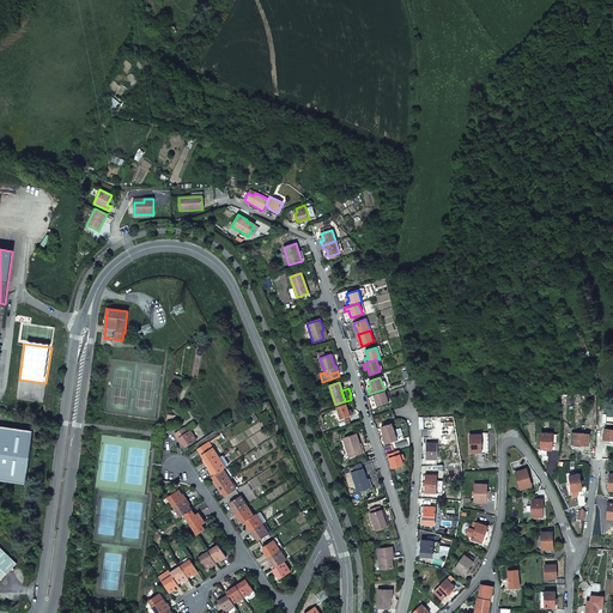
[(375,401),(377,407),(389,402),(384,392),(370,396),(372,400),(375,400),(375,401)]
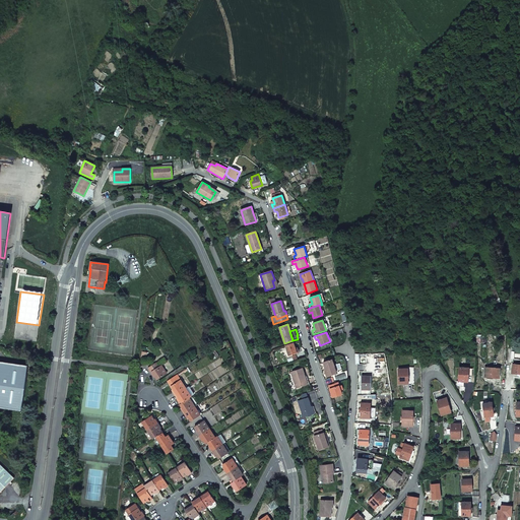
[(296,348),(294,343),(285,345),(288,355),(297,352),(296,348)]
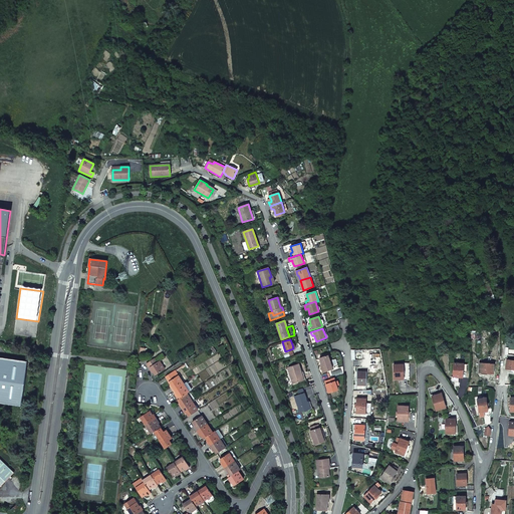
[(332,369),(328,355),(326,356),(321,357),(319,358),(323,367),(322,368),(323,372),(332,369)]
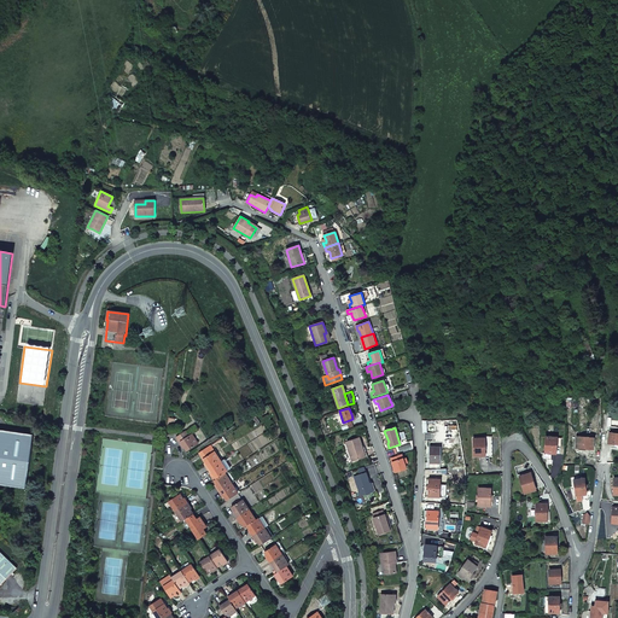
[(0,485),(27,489),(34,435),(10,431),(0,430),(0,485)]
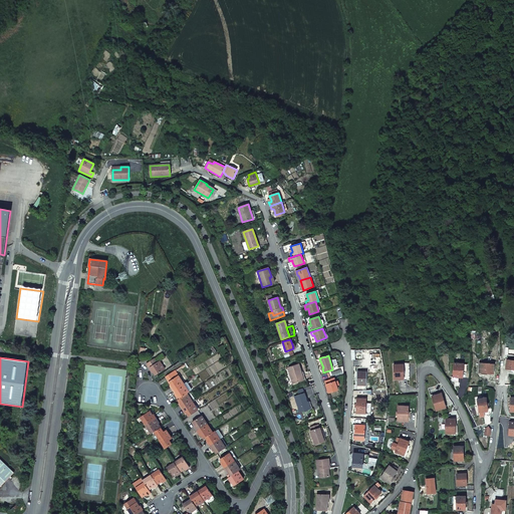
[(147,363),(150,367),(157,362),(154,358),(147,363)]
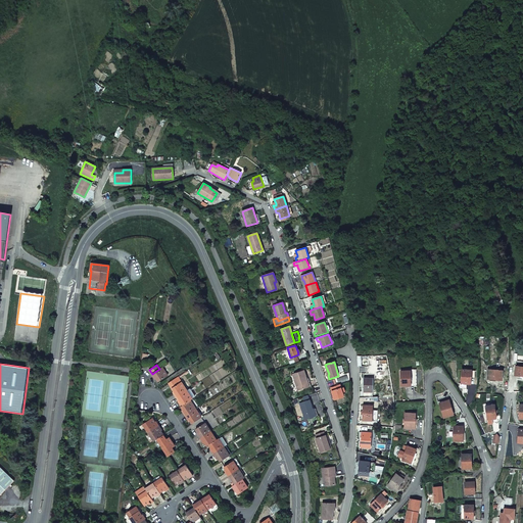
[(522,367),(515,366),(514,376),(522,376),(522,367)]
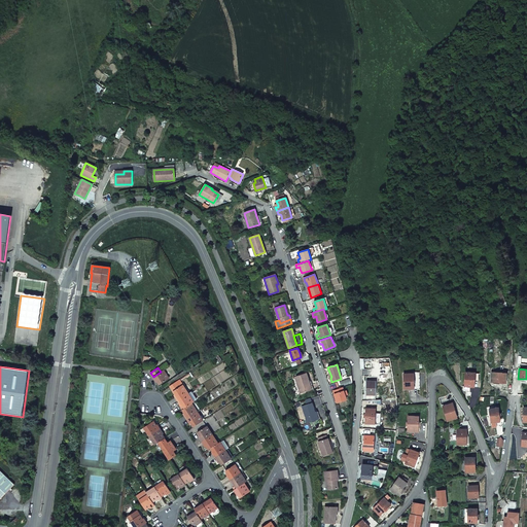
[(161,372),(153,377),(156,381),(160,385),(169,379),(164,371),(161,372)]
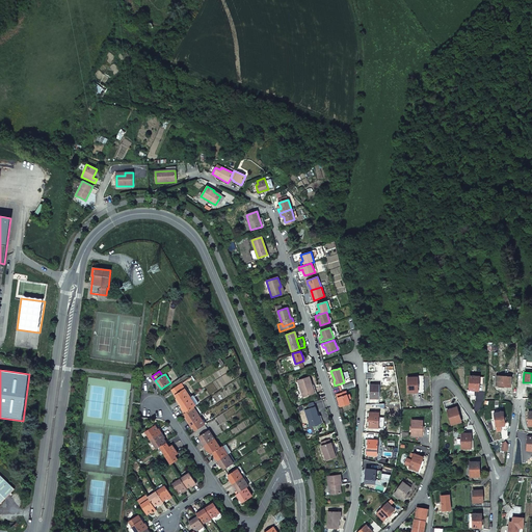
[(303,397),(313,394),(311,387),(313,387),(311,381),(310,376),(297,380),(303,397)]
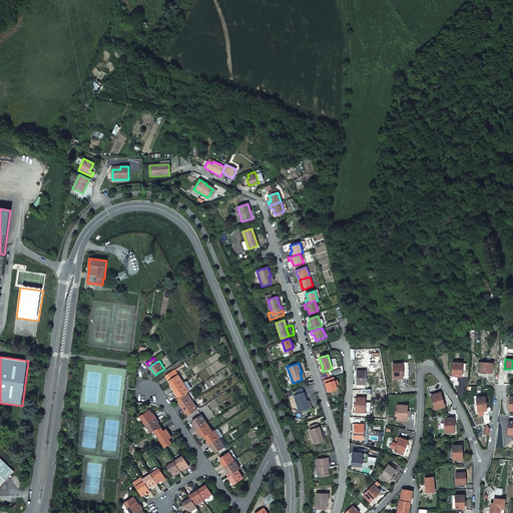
[(452,376),(458,377),(461,377),(462,371),(462,363),(453,363),(452,376)]
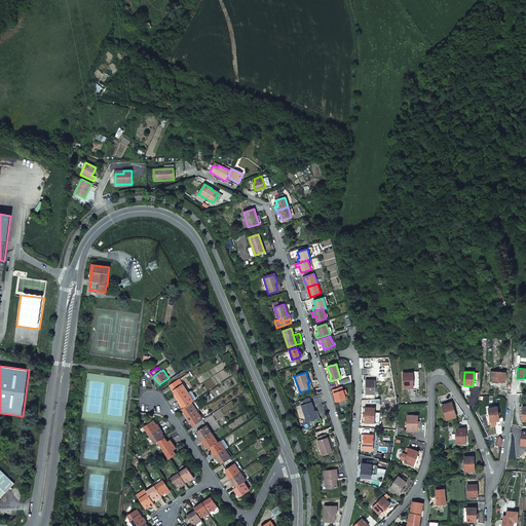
[(490,372),(490,381),(505,382),(505,373),(490,372)]
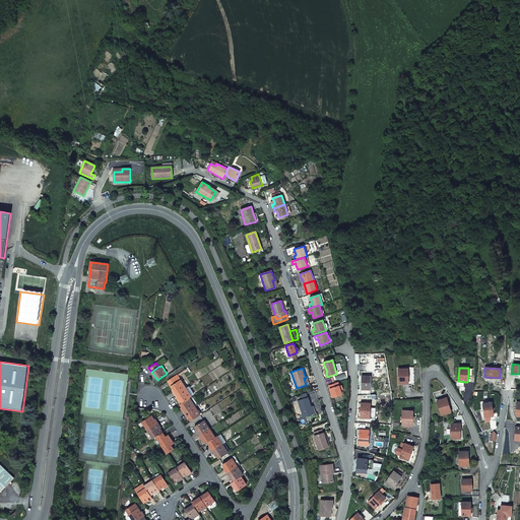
[(407,369),(398,369),(398,384),(408,384),(407,369)]
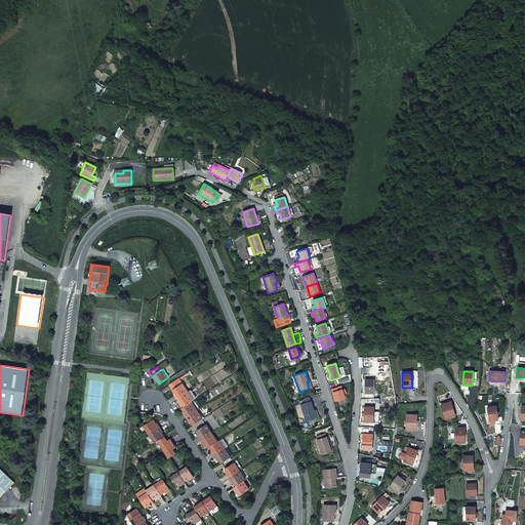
[(374,380),(365,379),(365,394),(374,394),(374,380)]
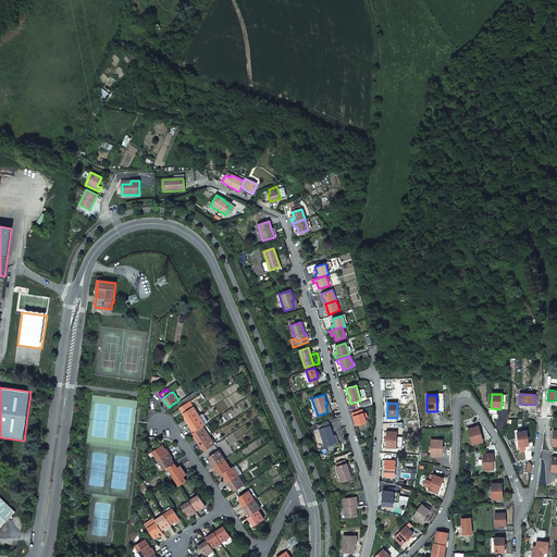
[(193,407),(183,413),(186,418),(185,419),(188,423),(199,417),(193,407)]
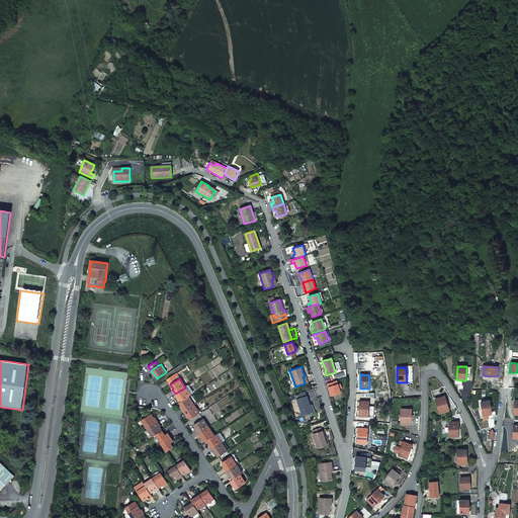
[(341,393),(337,380),(328,383),(332,396),(341,393)]
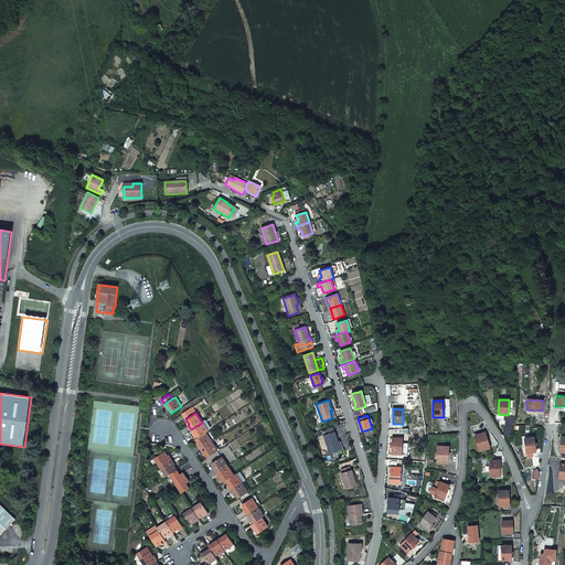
[(202,423),(191,429),(194,434),(195,434),(198,438),(205,433),(208,432),(202,423)]
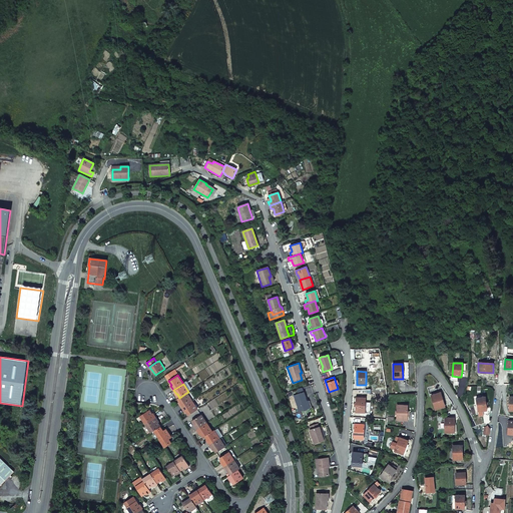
[(307,402),(304,393),(303,393),(302,388),(293,391),(299,412),(309,409),(307,402)]
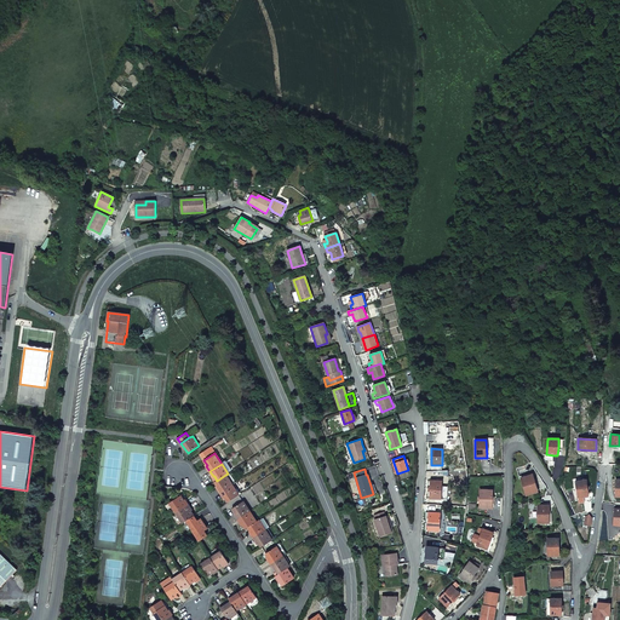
[(217,481),(214,482),(218,487),(217,488),(220,493),(233,486),(225,475),(217,481)]
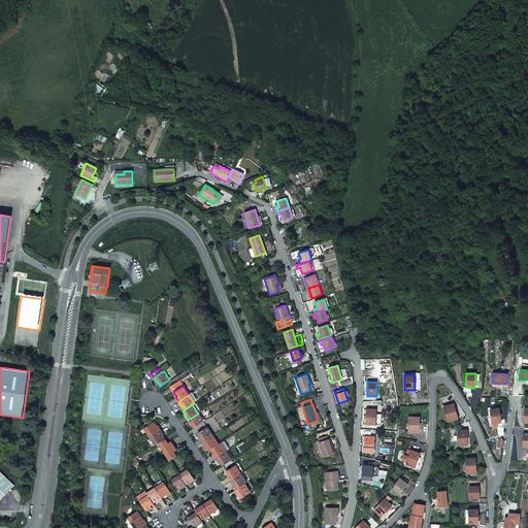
[(453,404),(443,407),(448,422),(457,419),(453,404)]
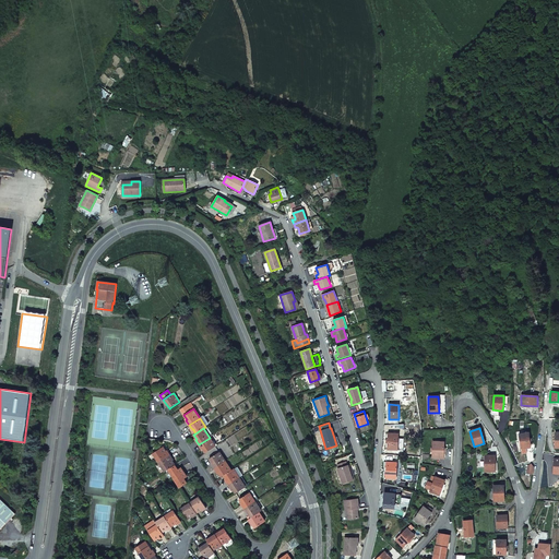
[(528,432),(519,435),(521,449),(531,447),(528,432)]
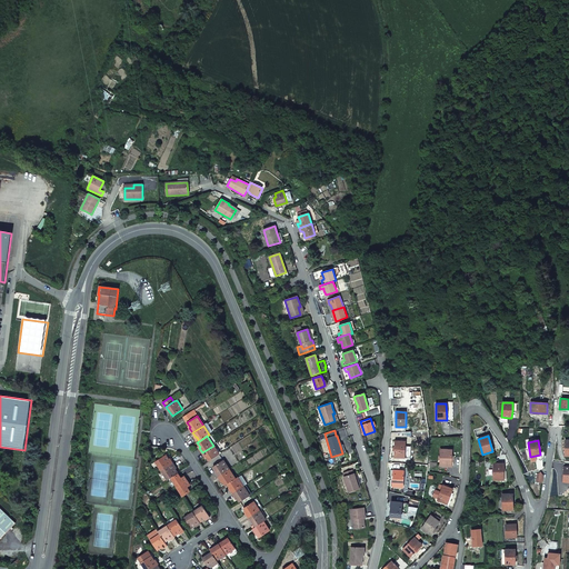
[(395,441),(393,458),(405,458),(405,453),(406,446),(406,441),(395,441)]
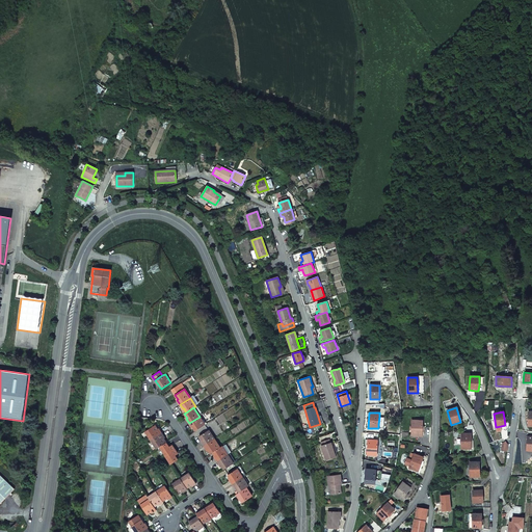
[(200,417),(189,423),(192,427),(193,427),(195,431),(205,425),(200,417)]
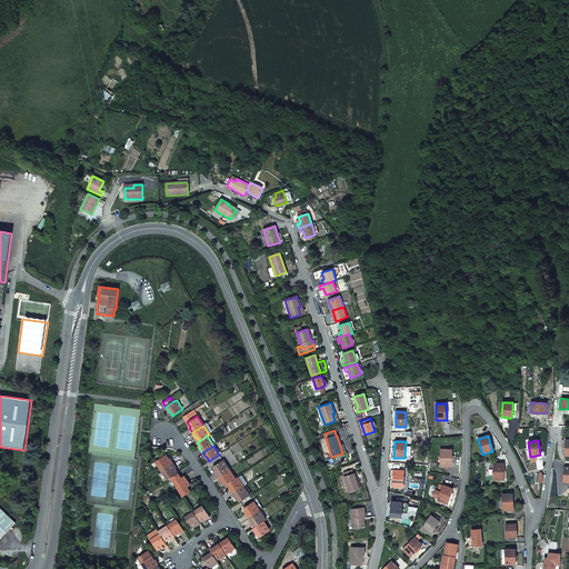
[(451,450),(441,449),(440,466),(451,466),(451,450)]
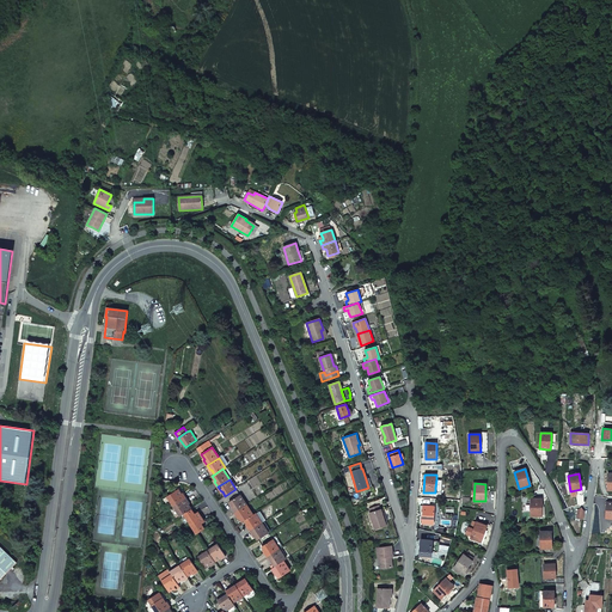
[(178,489),(167,496),(173,507),(185,499),(182,494),(182,495),(178,489)]
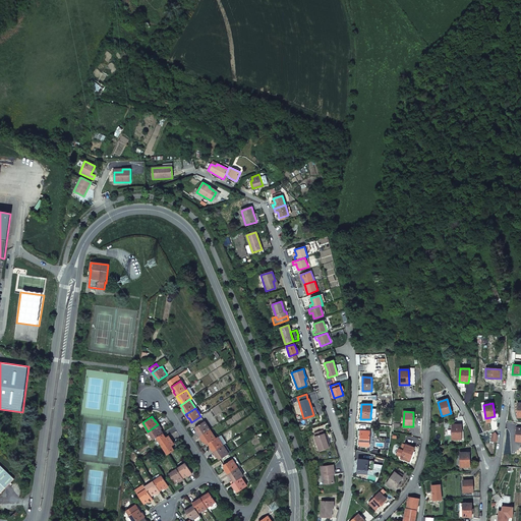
[(205,421),(195,427),(197,431),(196,432),(199,437),(210,430),(205,421)]
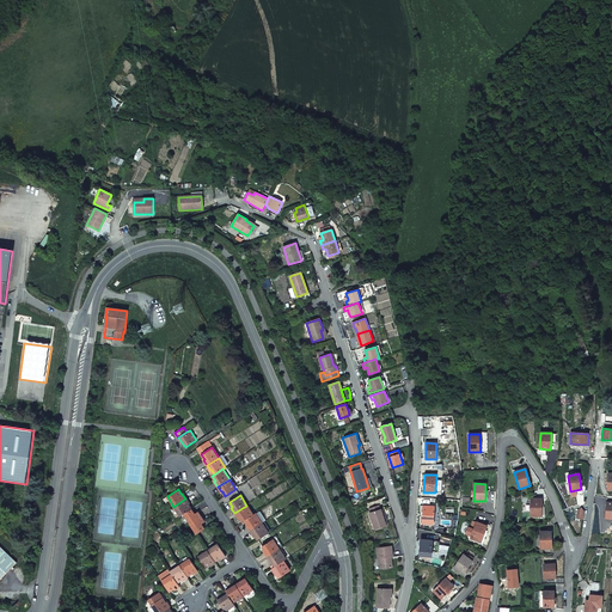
[(185,499),(173,507),(181,516),(184,514),(191,509),(188,505),(189,503),(185,499)]
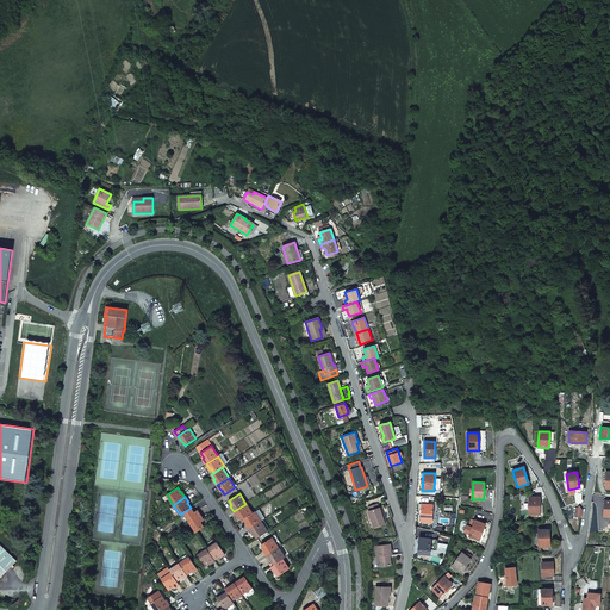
[(529,497),(529,515),(541,515),(540,497),(529,497)]
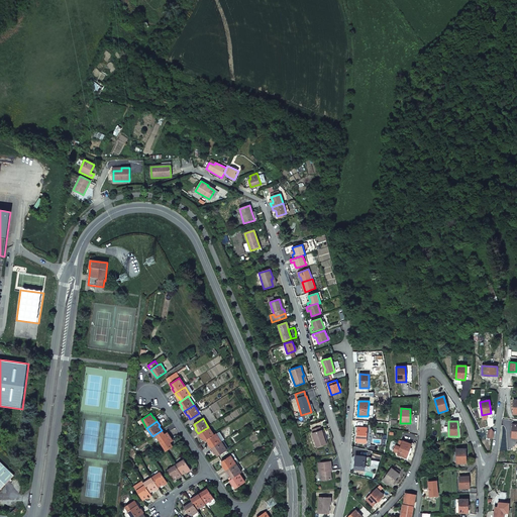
[(208,427),(198,433),(201,437),(202,437),(205,441),(207,439),(213,435),(208,427)]
